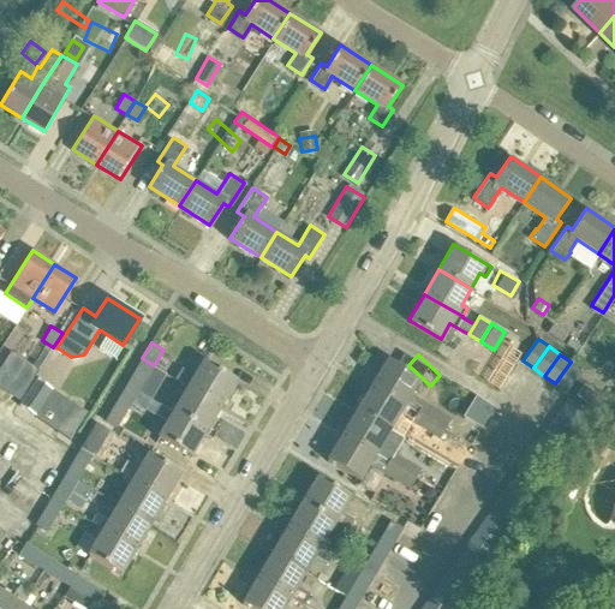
[(371,383),(406,402),(418,411),(412,421),(425,428),(437,409),(412,393),(421,377),(398,364),(387,357),(371,383)]
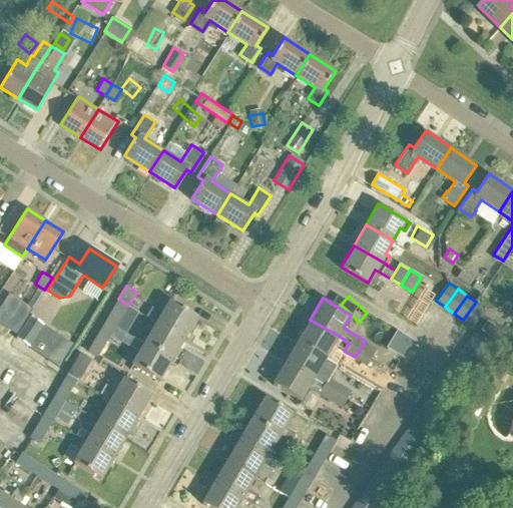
[(116,325),(128,305),(118,299),(106,320),(116,325)]
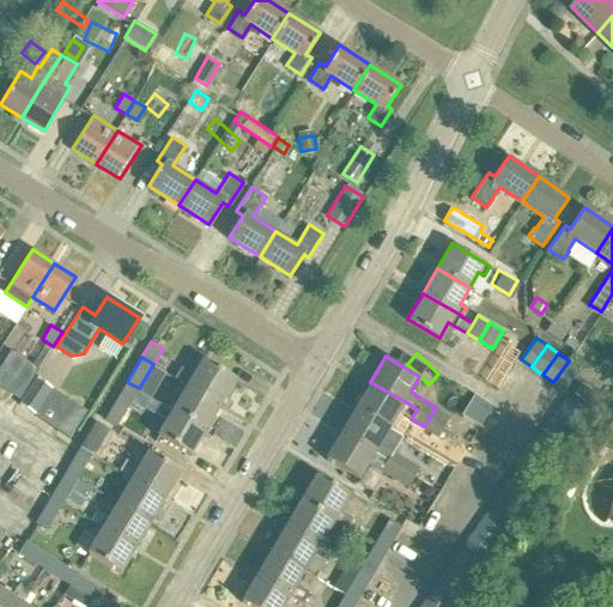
[(187,384),(220,405),(236,378),(202,359),(187,384)]
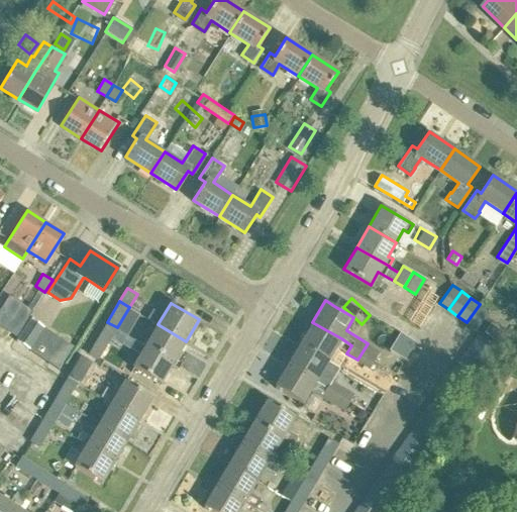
[(480,304),(467,322),(476,328),(489,311),(480,304)]
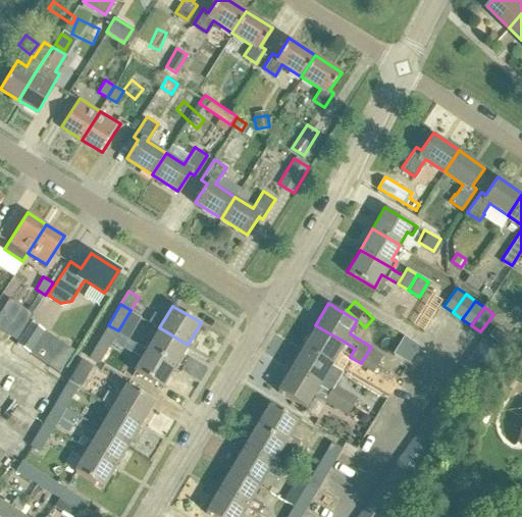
[(15,343),(23,347),(29,350),(42,327),(30,319),(15,343)]
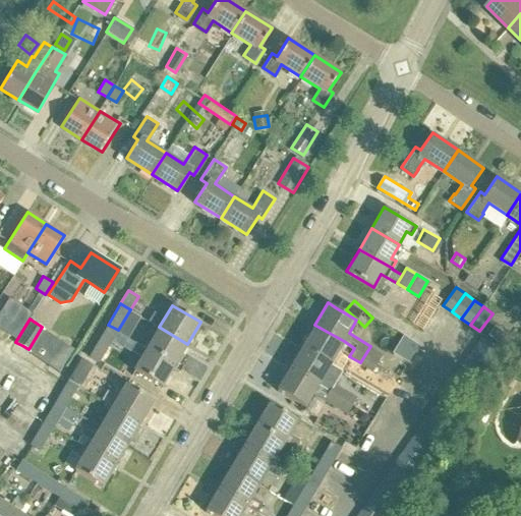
[(100,361),(118,330),(108,325),(90,355),(100,361)]
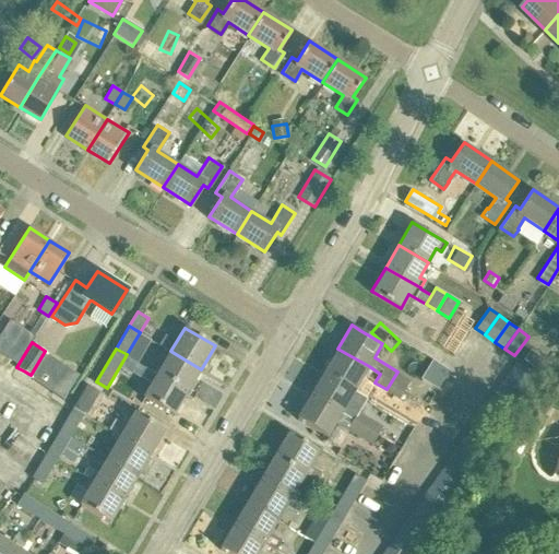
[(337,349),(324,372),(355,390),(369,366),(337,349)]
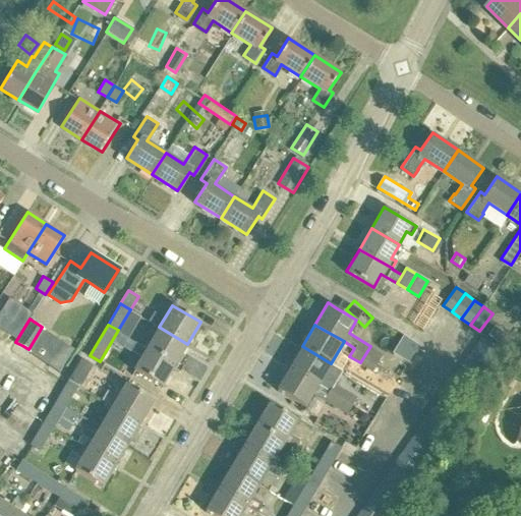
[(510,349),(516,339),(495,325),(488,335),(510,349)]
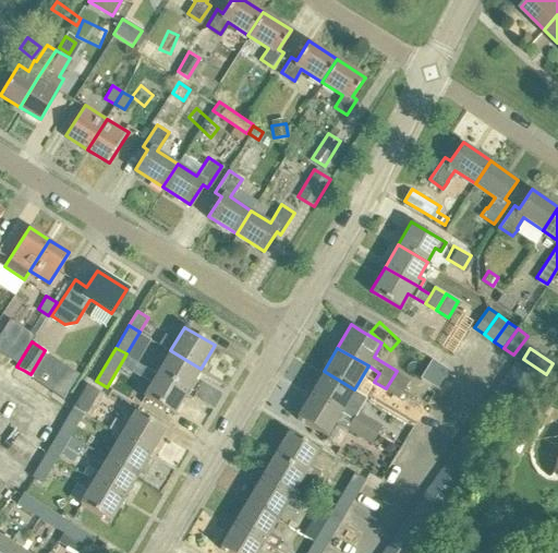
[(186,392),(201,369),(170,350),(157,374),(186,392)]
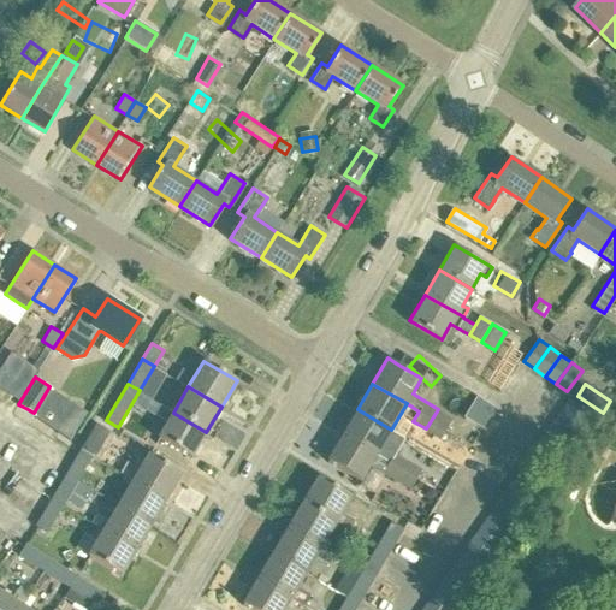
[(562,408),(584,424),(591,413),(569,397),(562,408)]
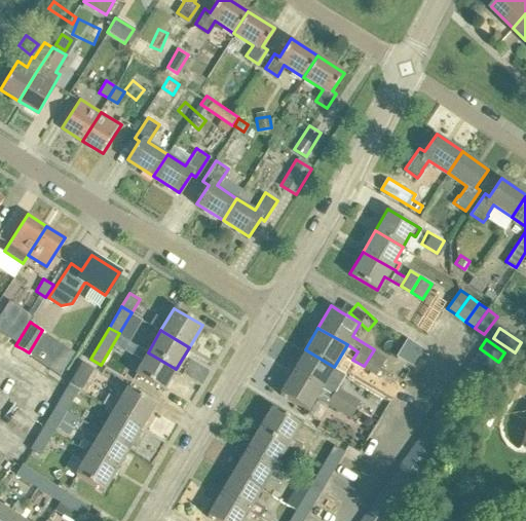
[(72,350),(61,342),(44,365),(58,373),(72,350)]
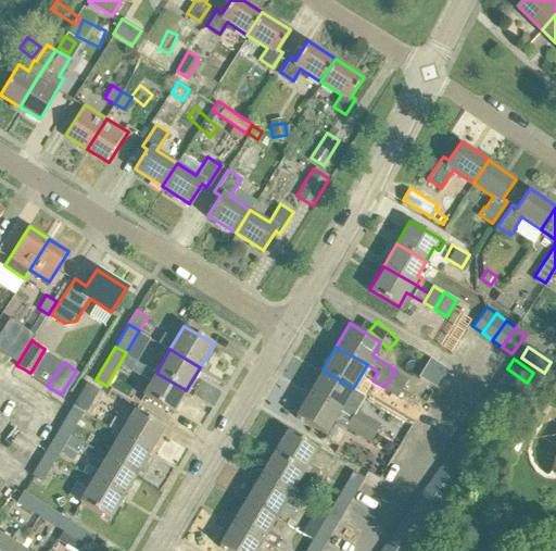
[(519,392),(527,383),(507,368),(500,378),(519,392)]
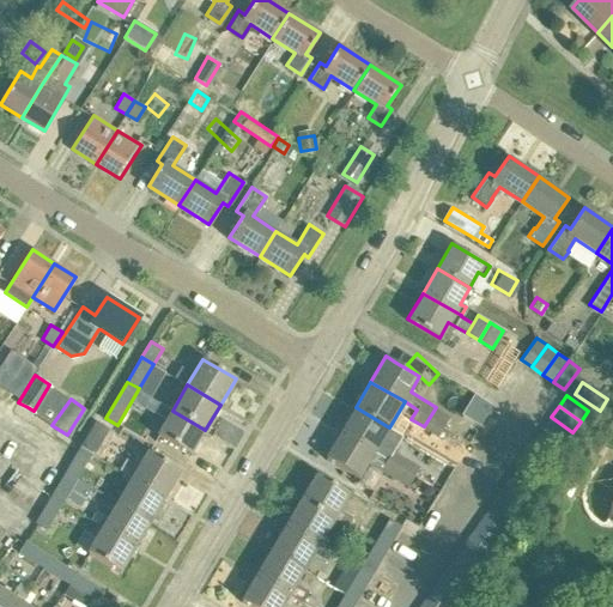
[(356,407),(340,432),(375,451),(388,460),(382,469),(396,478),(407,457),(394,450),(402,435),(389,428),(356,407)]
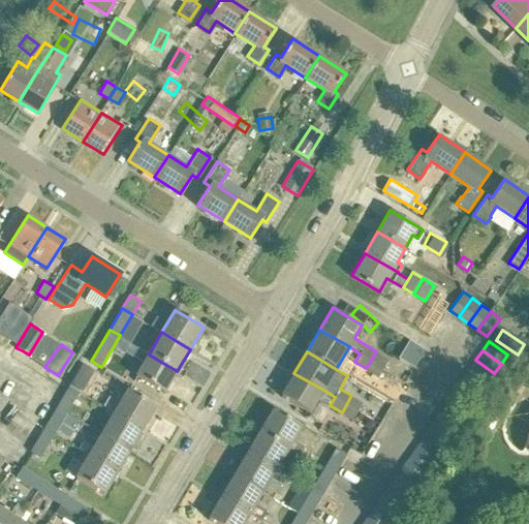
[(387,358),(376,351),(366,368),(377,375),(387,358)]
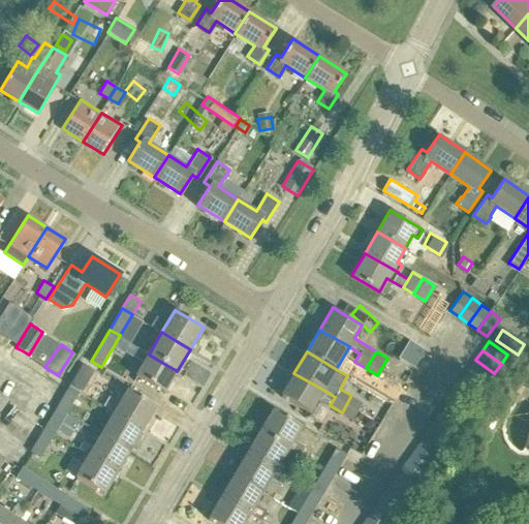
[(164,393),(177,371),(149,355),(135,376),(164,393)]
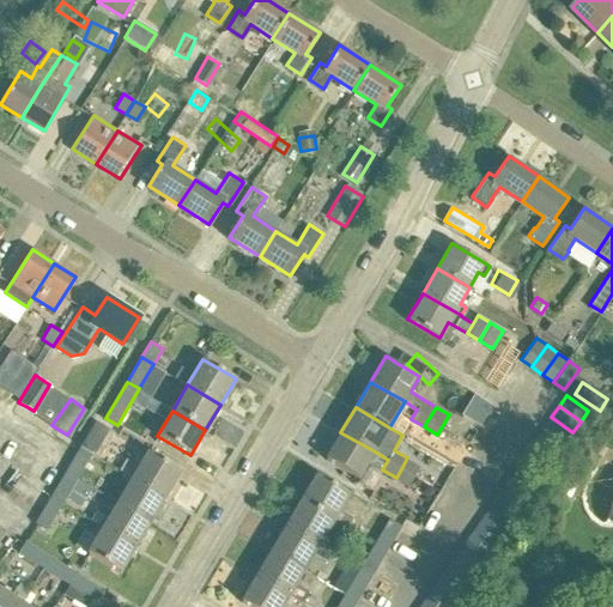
[(544,429),(565,443),(572,432),(551,417),(544,429)]
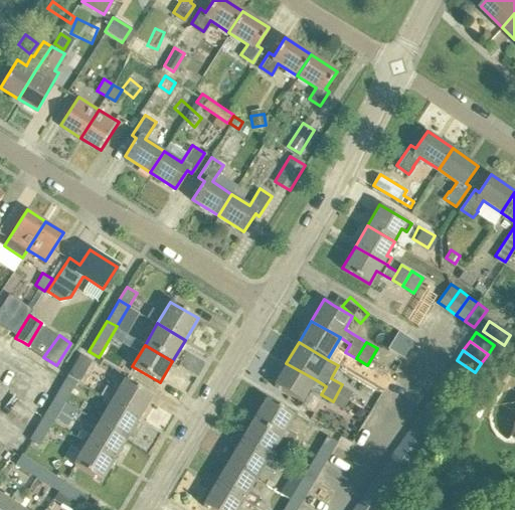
[(68,374),(77,379),(83,383),(97,362),(81,353),(68,374)]
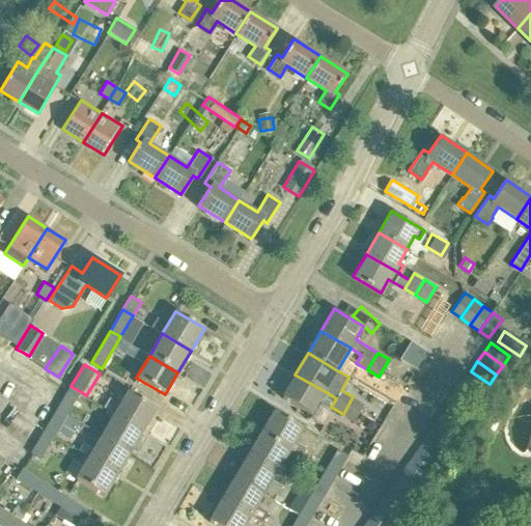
[(336,398),(325,391),(295,375),(282,396),(311,414),(319,399),(331,407),(336,398)]
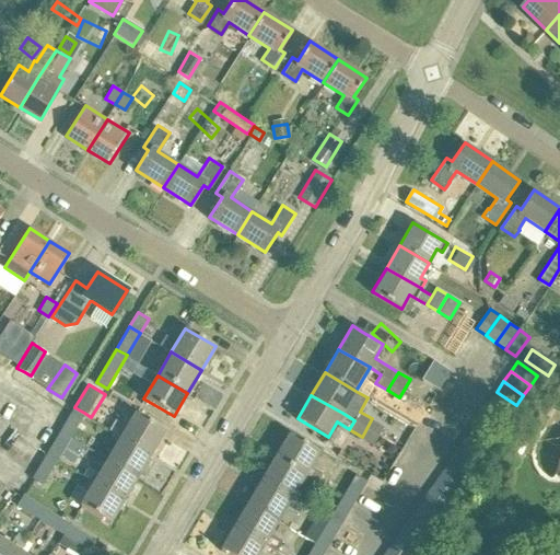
[(70,436),(84,413),(74,407),(61,430),(70,436)]
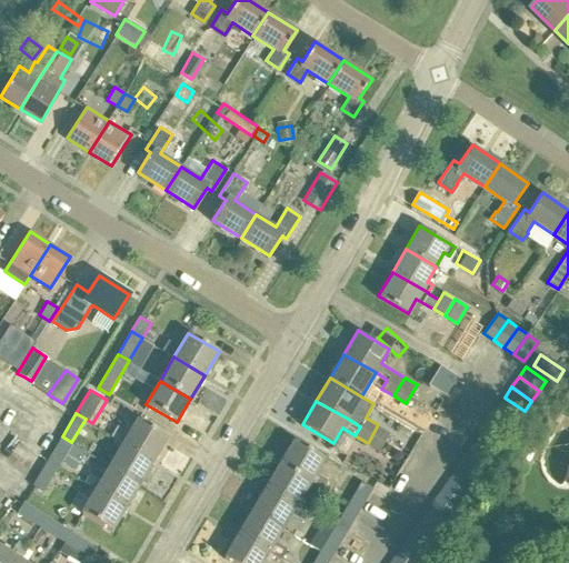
[(122,443),(153,462),(167,439),(136,420),(122,443)]
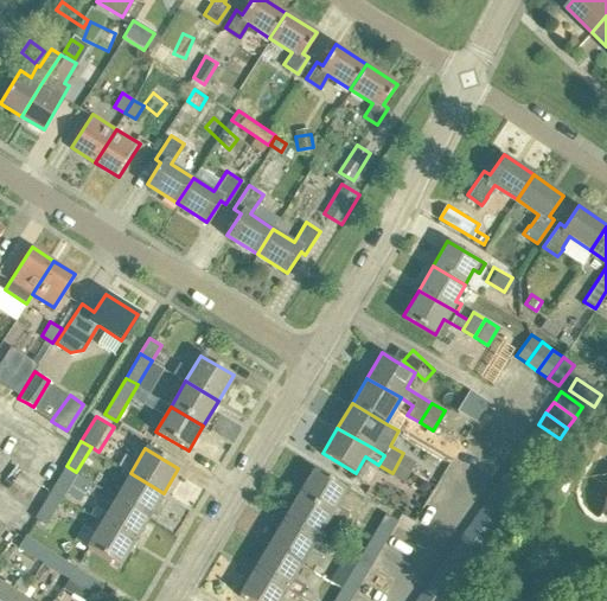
[(534,475),(542,465),(521,449),(512,461),(534,475)]
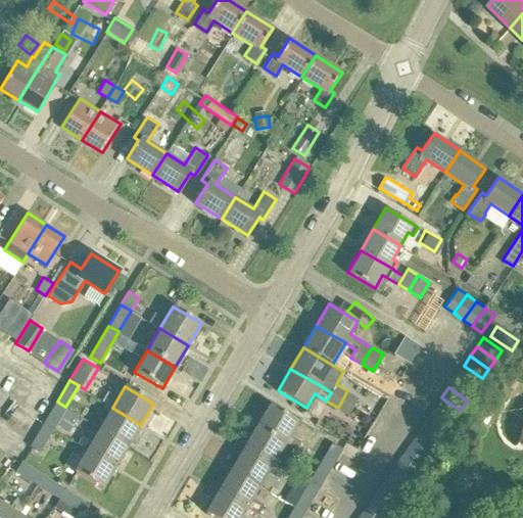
[(347,390),(338,408),(349,414),(354,406),(359,397),(347,390)]
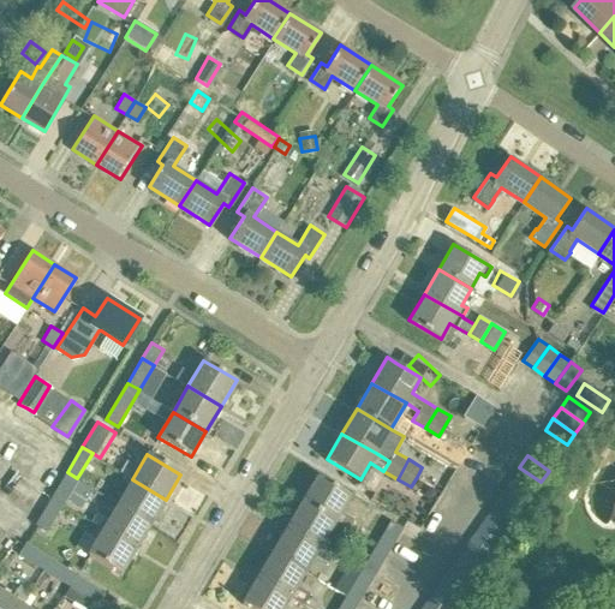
[(512,478),(533,493),(541,482),(519,467),(512,478)]
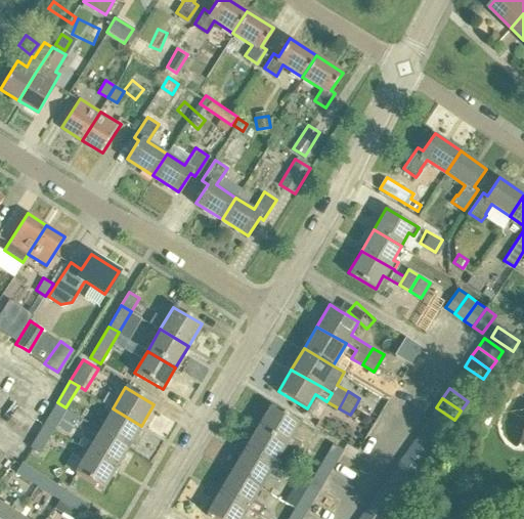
[(52,430),(66,407),(57,402),(44,424),(52,430)]
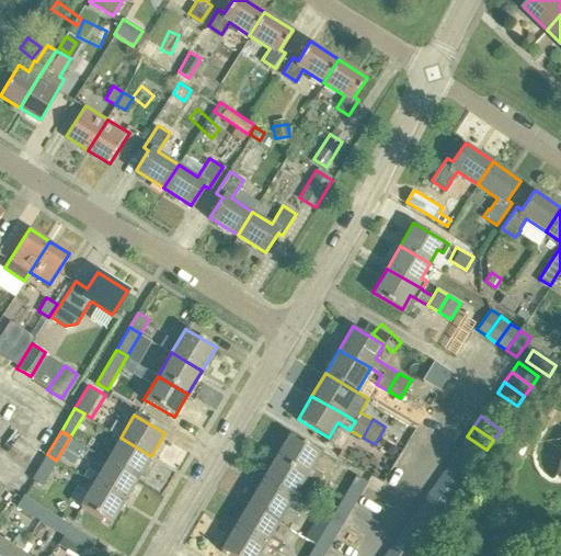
[(275,457),(306,476),(307,475),(317,481),(322,472),(312,466),(320,453),(288,434),(275,457)]
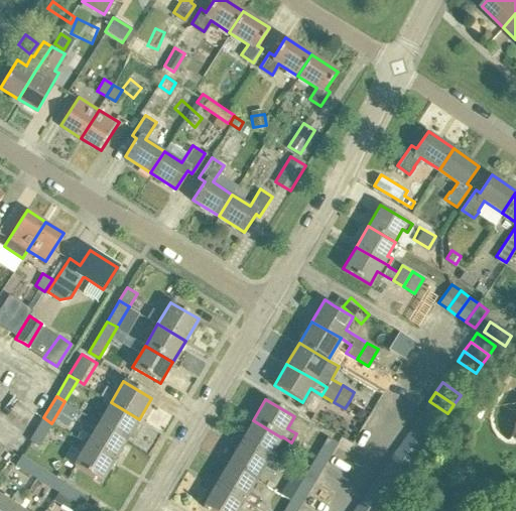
[(441,423),(447,413),(429,401),(422,410),(441,423)]
